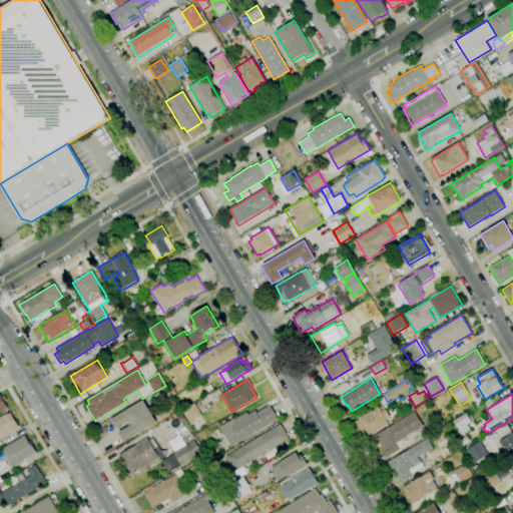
[(0,395),(1,397),(4,396),(7,400),(4,402),(8,408),(0,413),(0,395)]
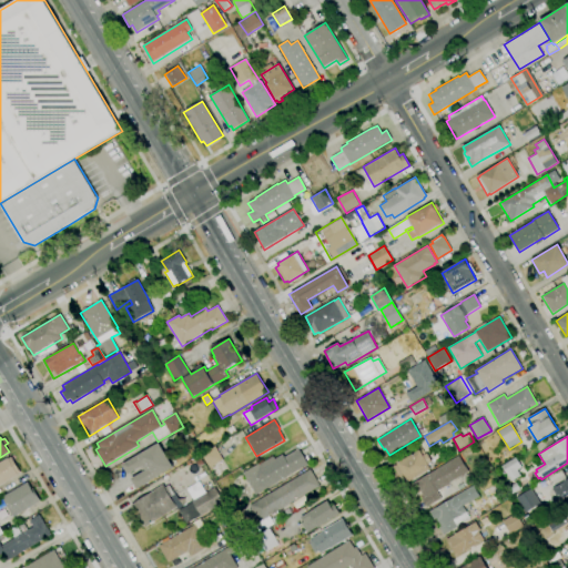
[(138,489),(131,479),(145,470),(143,466),(129,475),(122,465),(159,443),(174,468),(138,489)]
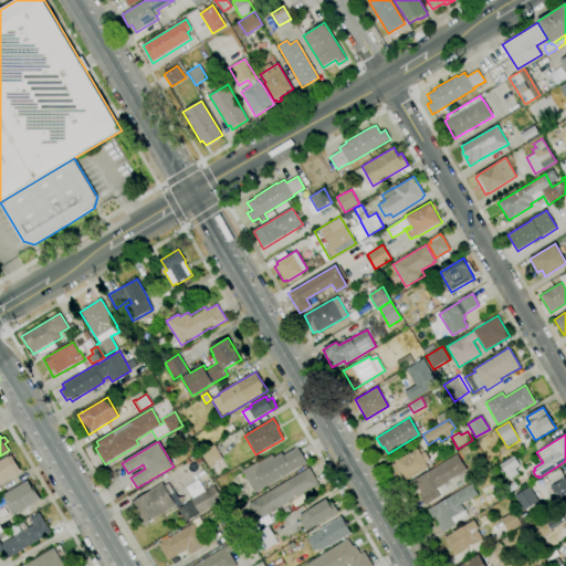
[(209,467),(200,452),(215,444),(222,458),(209,467)]
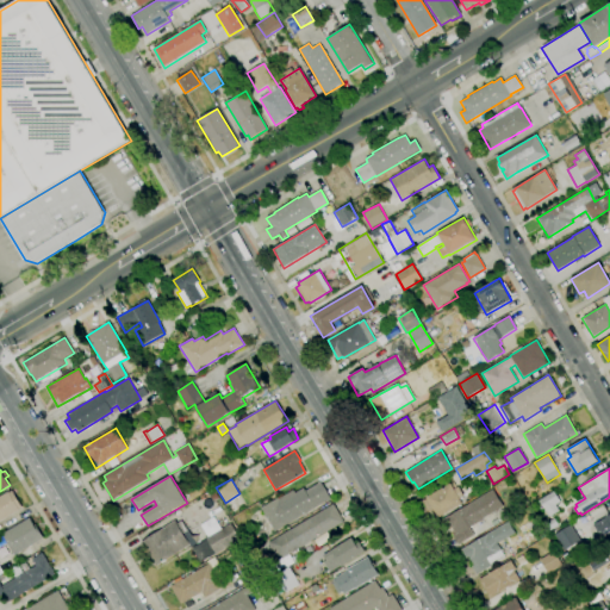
[(274,531),(261,508),(280,497),(281,497),(293,490),(296,493),(304,487),(305,491),(317,484),(317,483),(319,480),(331,500),(328,502),(328,500),(274,531)]
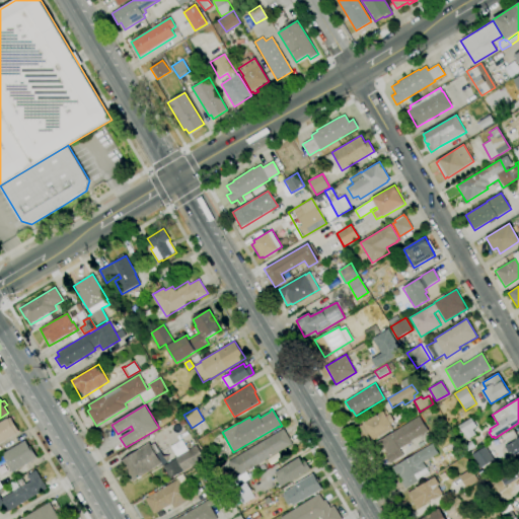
[(368,442),(360,427),(363,425),(362,423),(383,412),(386,417),(390,415),(394,423),(391,425),(393,429),(372,441),(372,440),(368,442)]
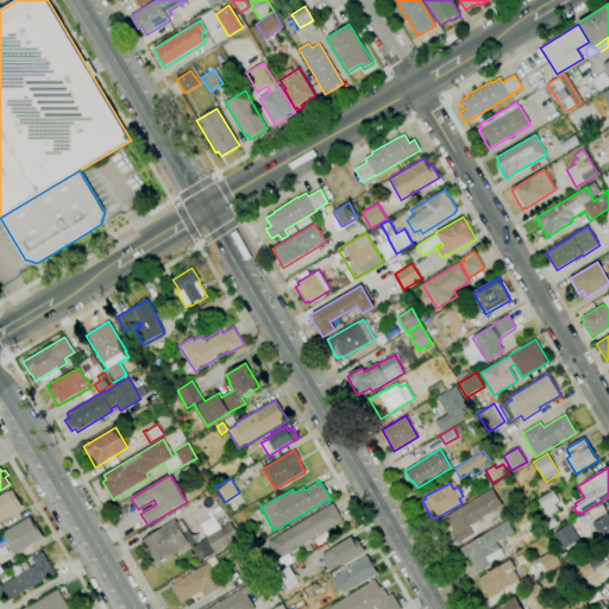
[(457,544),(452,535),(454,534),(445,518),(493,489),(502,506),(482,518),(482,519),(469,527),(473,534),(457,544)]
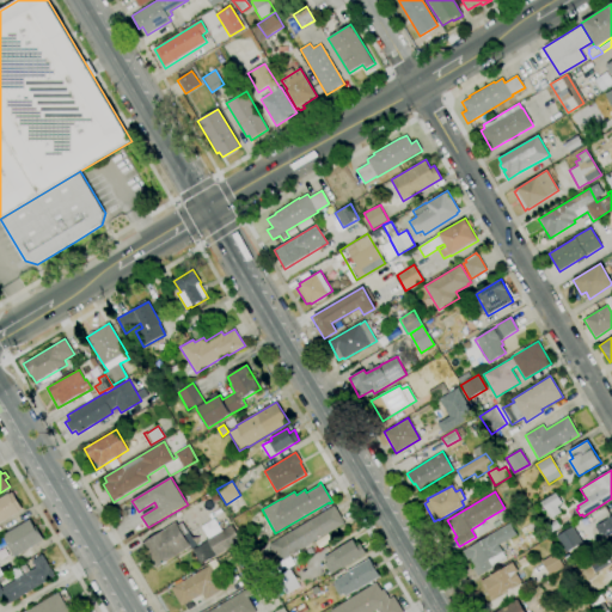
[(0,522),(0,499),(8,494),(12,493),(22,509),(19,510),(19,512),(0,522)]
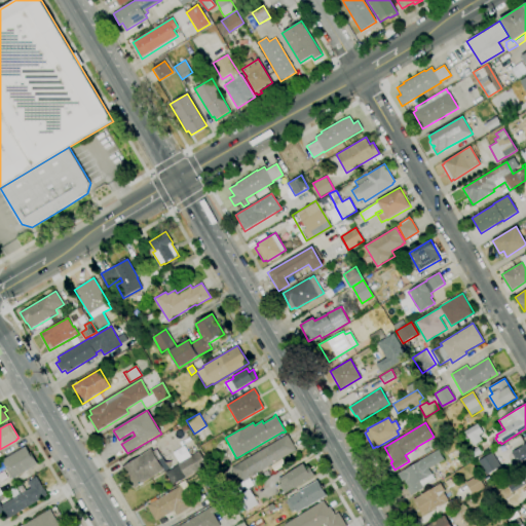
[(472,444),(484,435),(476,423),(463,433),(472,444)]
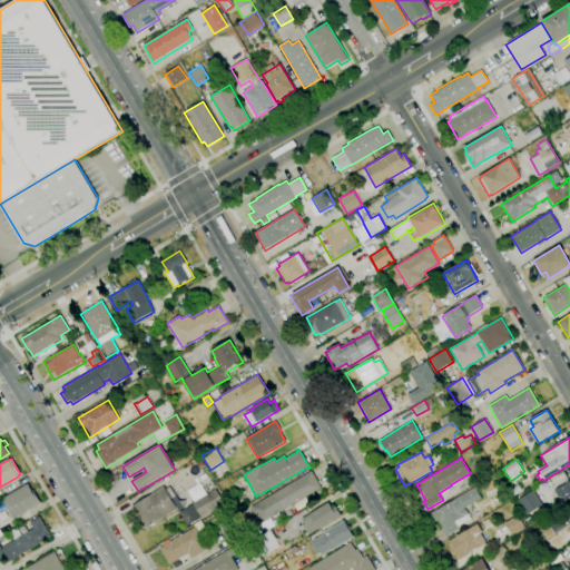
[(261,524),(251,508),(312,471),(322,488),(261,524)]
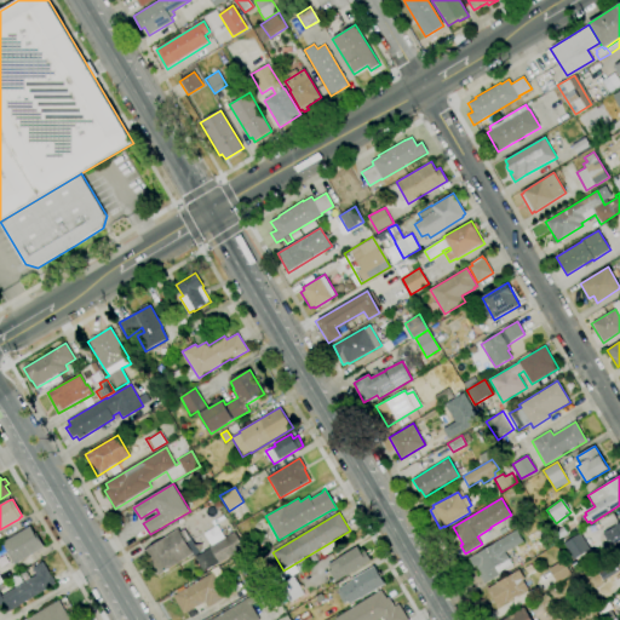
[(608,541),(603,533),(616,526),(616,524),(619,522),(619,540),(614,545),(610,540),(608,541)]
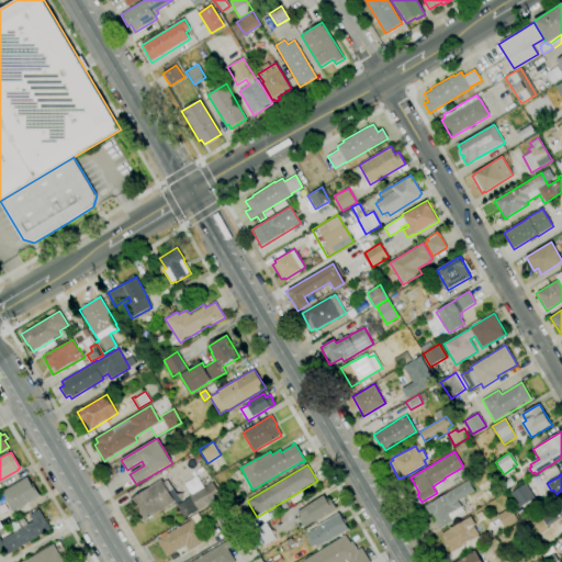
[(17,509),(15,507),(12,509),(2,492),(27,476),(32,484),(33,484),(40,495),(17,509)]
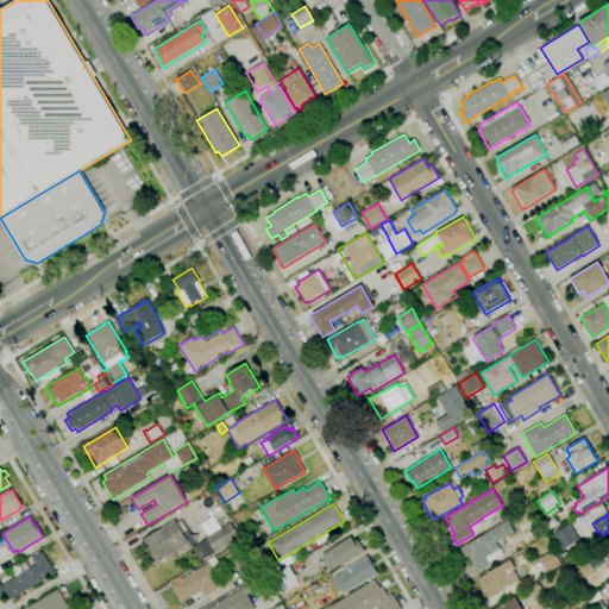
[(156,566),(140,541),(175,520),(176,522),(181,520),(187,531),(188,529),(196,542),(189,547),(188,545),(156,566)]
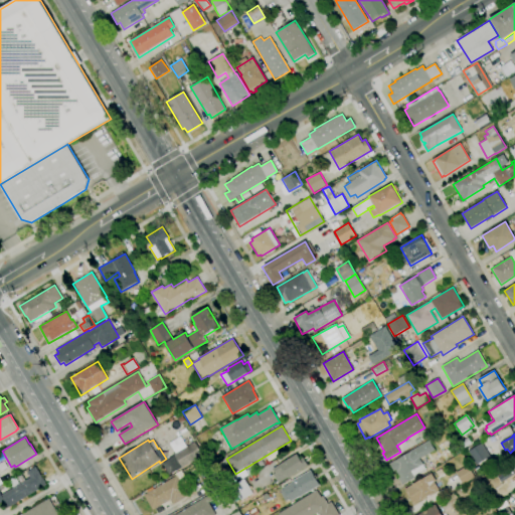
[(401,486),(397,478),(399,477),(395,471),(393,472),(389,464),(428,441),(435,450),(420,459),(423,464),(422,465),(426,471),(414,477),(415,478),(401,486)]
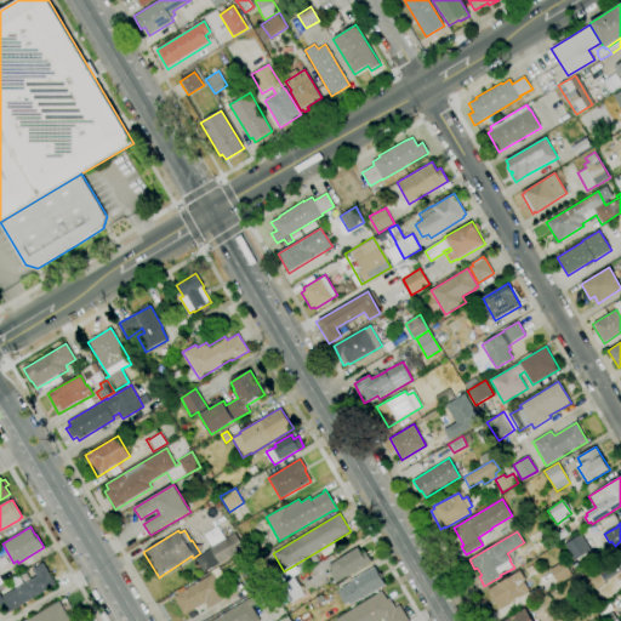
[(203,574),(194,558),(210,548),(235,533),(245,550),(220,564),(203,574)]
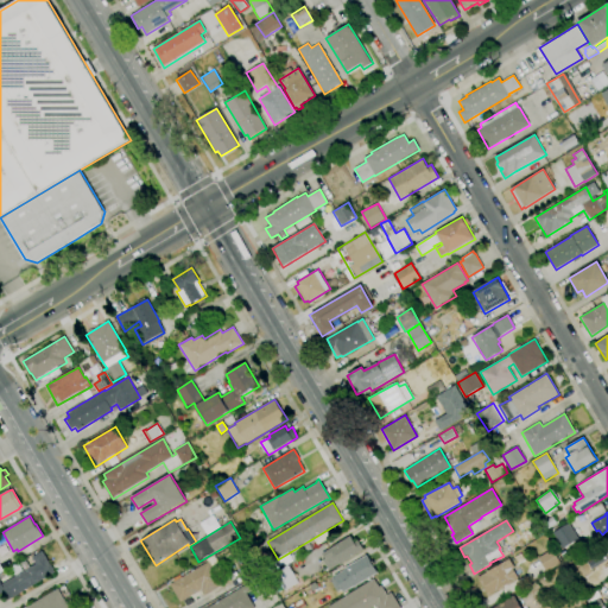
[(550,533),(559,549),(577,539),(568,523),(550,533)]
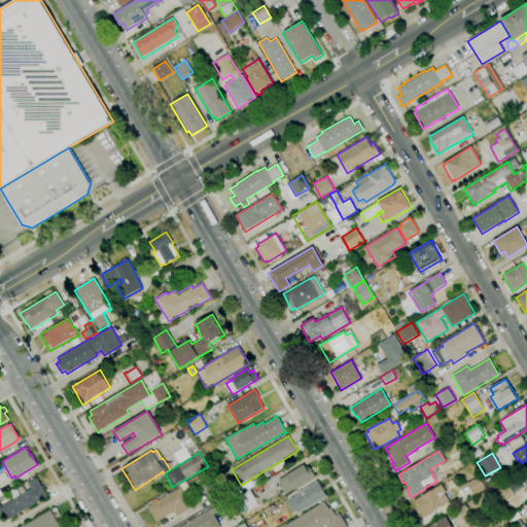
[(286,494),(279,483),(282,481),(281,479),(286,476),(304,464),(307,470),(311,468),(316,477),(295,490),(294,489),(286,494)]
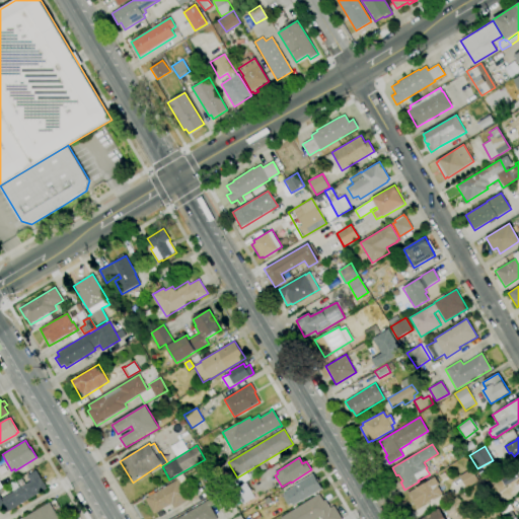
[(518,477),(506,487),(499,474),(518,462),(518,477)]
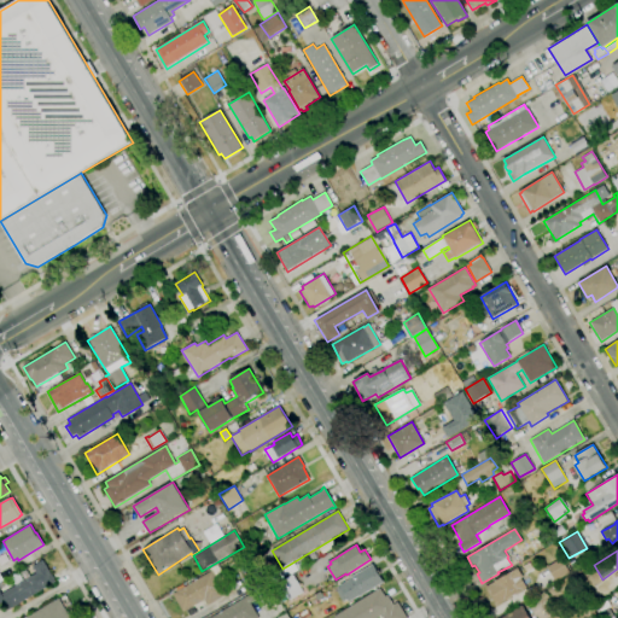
[(0,606),(0,589),(3,594),(36,573),(33,566),(42,560),(56,582),(9,611),(5,604),(0,606)]
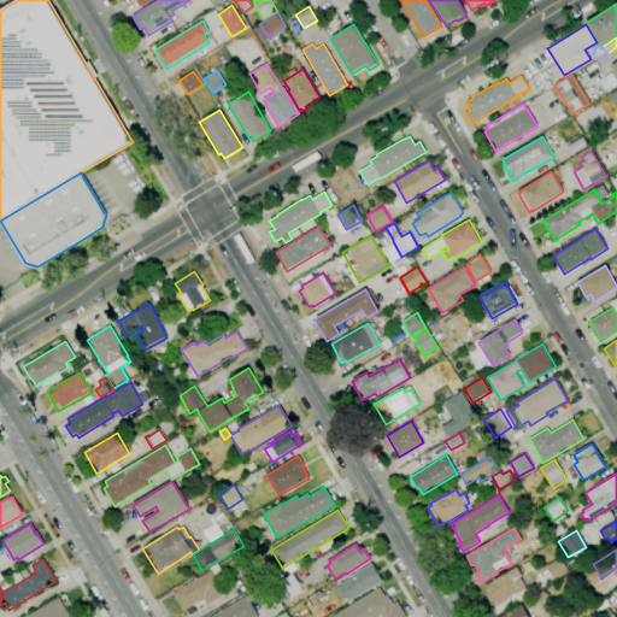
[(348,601),(339,585),(350,579),(350,577),(352,575),(372,563),(383,582),(363,594),(363,593),(359,595),(359,594),(348,601)]
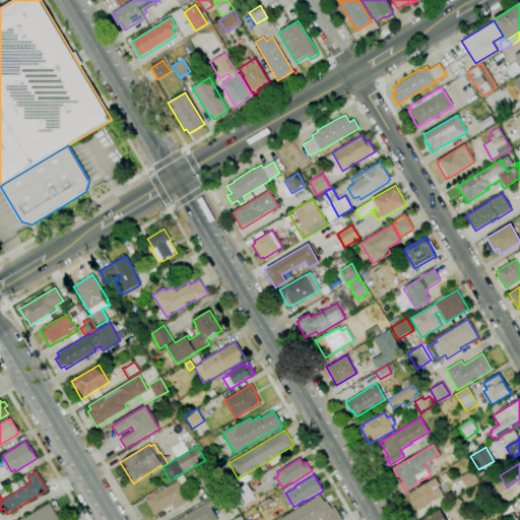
[(211,496),(204,483),(217,476),(224,489),(211,496)]
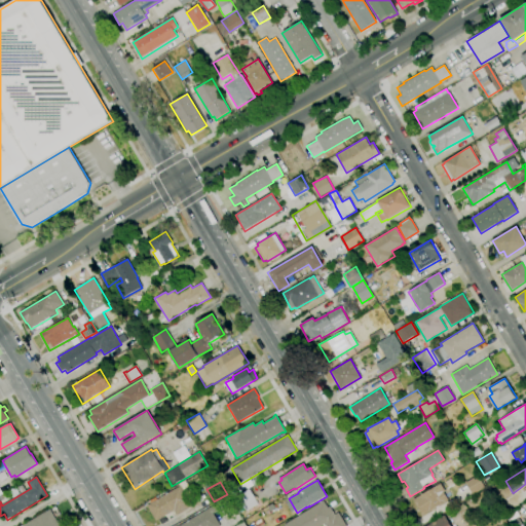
[(423,516),(413,499),(440,484),(445,491),(443,492),(448,500),(423,516)]
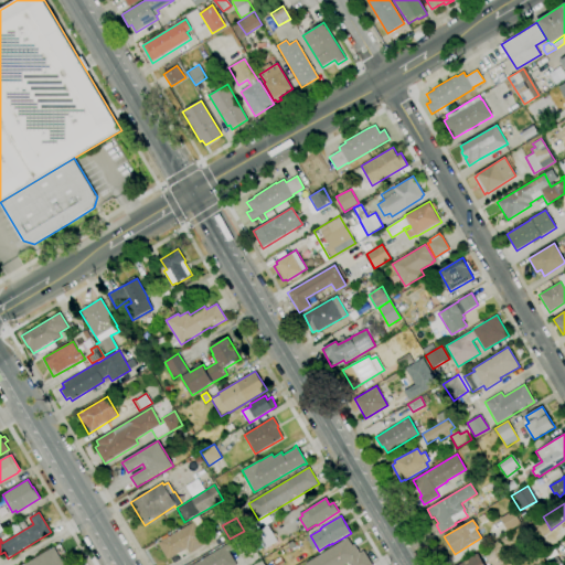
[(168,560),(158,543),(194,521),(208,544),(190,554),(187,548),(168,560)]
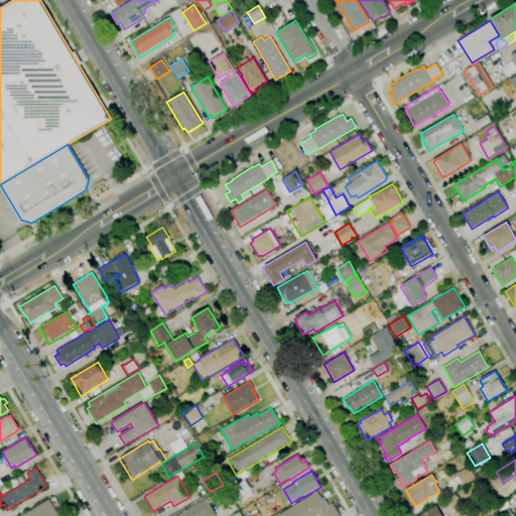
[(241,502),(232,487),(244,480),(253,495),(241,502)]
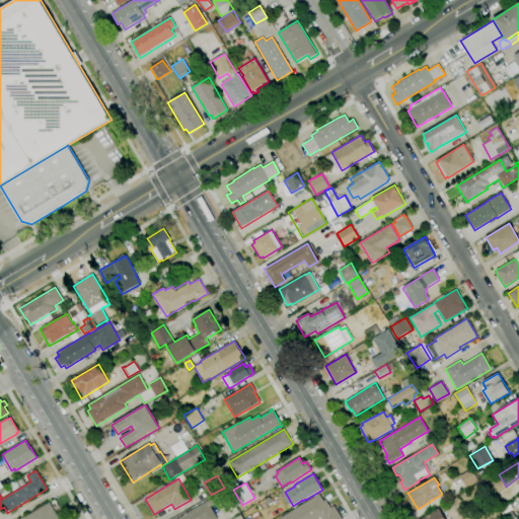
[(316,518),(280,518),(318,494),(323,501),(325,500),(330,508),(334,506),(342,518),(321,518),(320,517),(316,518)]
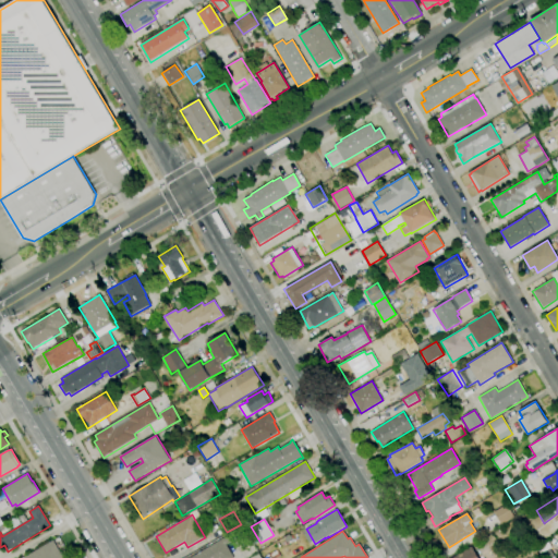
[(190,557),(229,535),(232,541),(226,545),(234,557),(190,557)]
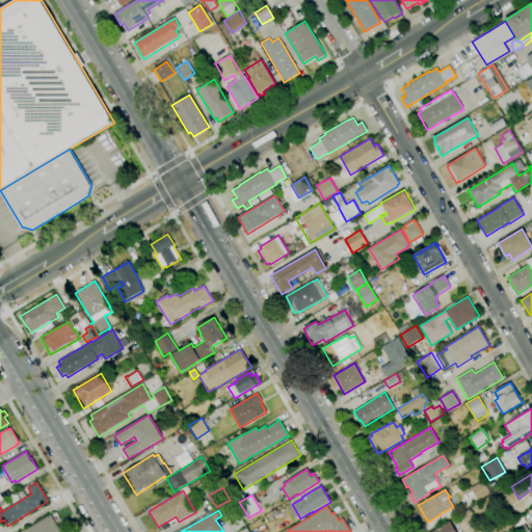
[(22,531),(51,515),(60,531),(22,531)]
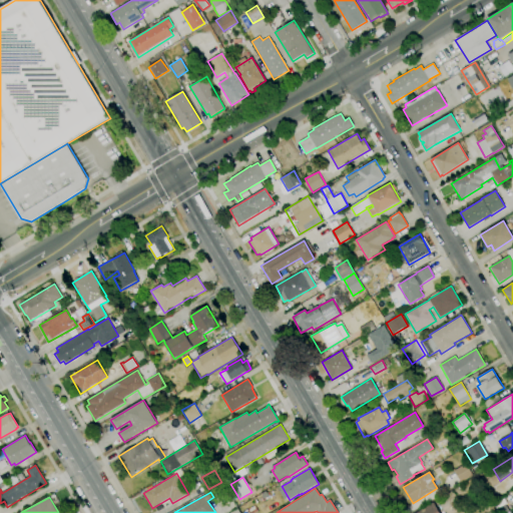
[(416,512),(434,502),(440,512),(416,512)]
